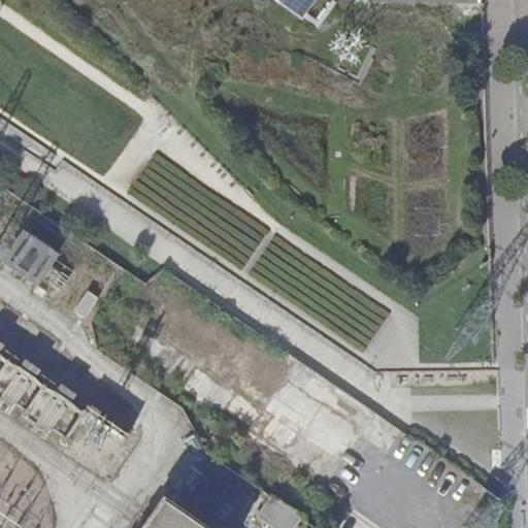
[(312,0),(284,0),(303,13),(312,0)]
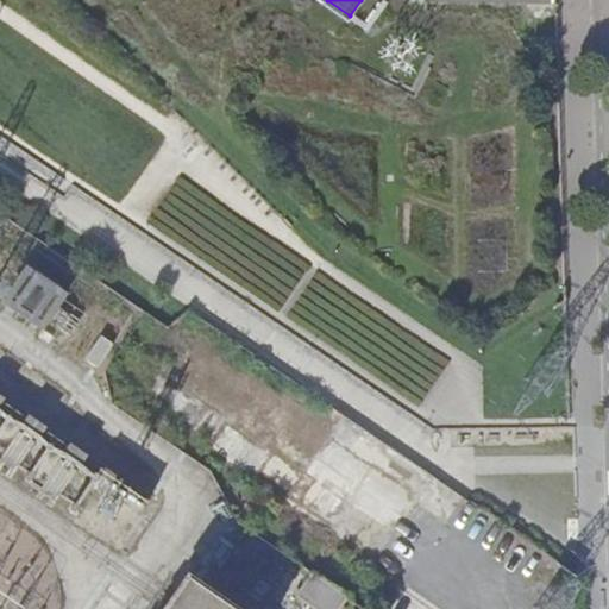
[(64,295),(26,268),(7,295),(10,296),(0,309),(0,311),(11,319),(19,308),(31,316),(24,327),(33,334),(42,322),(44,325),(64,295)]
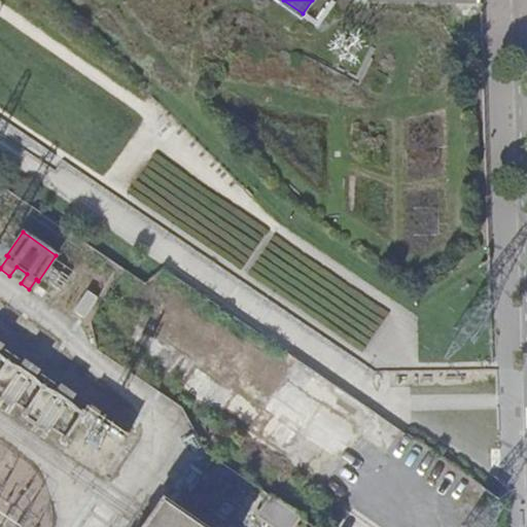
[(88,290),(74,310),(84,317),(98,297),(88,290)]
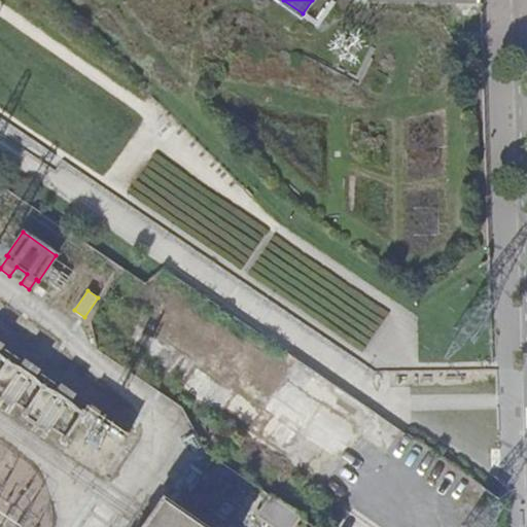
[(0,402),(90,467),(107,443),(117,451),(131,431),(0,338),(0,402)]
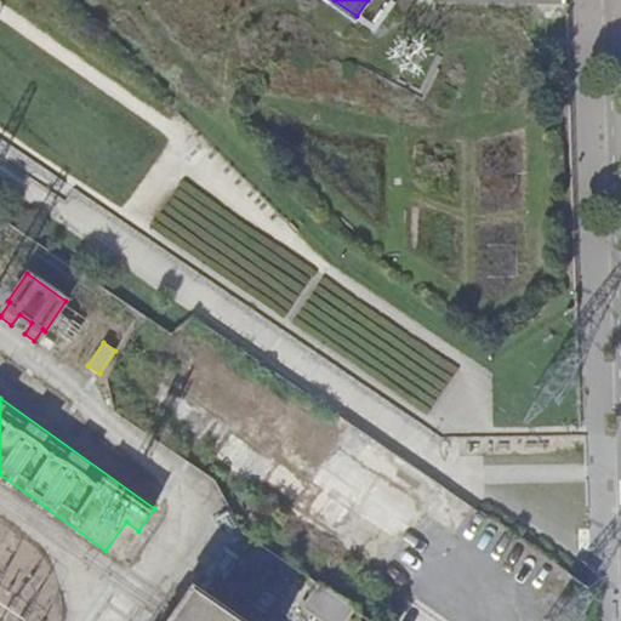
[(343,620),(353,605),(318,582),(302,607),(325,620),(343,620)]
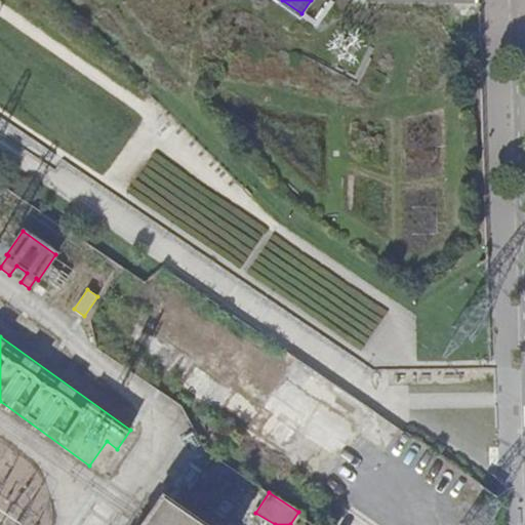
[(204,524),(163,496),(143,524),(204,524)]
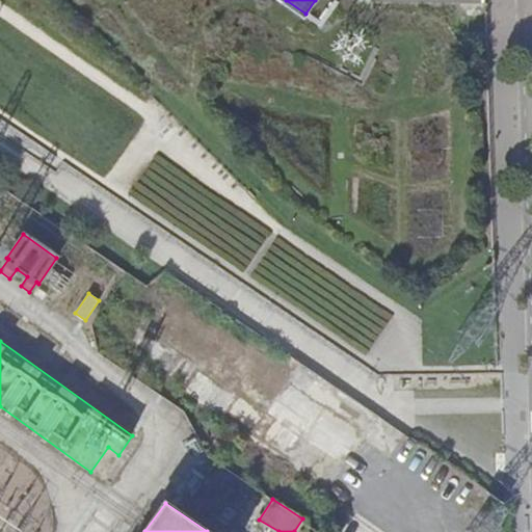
[(374,531),(348,514),(336,531),(374,531)]
